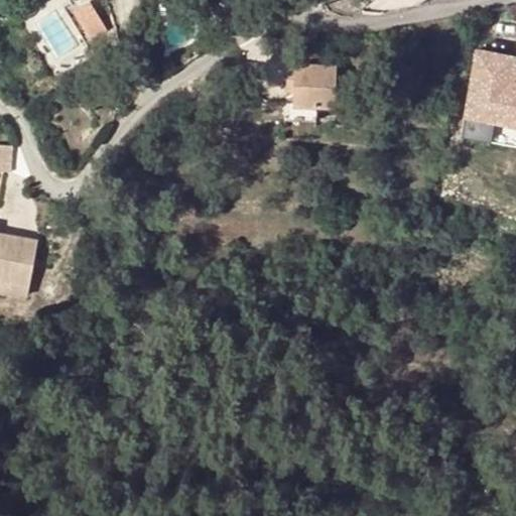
[(78,0),(75,0),(65,6),(68,12),(84,44),(98,36),(78,0)]
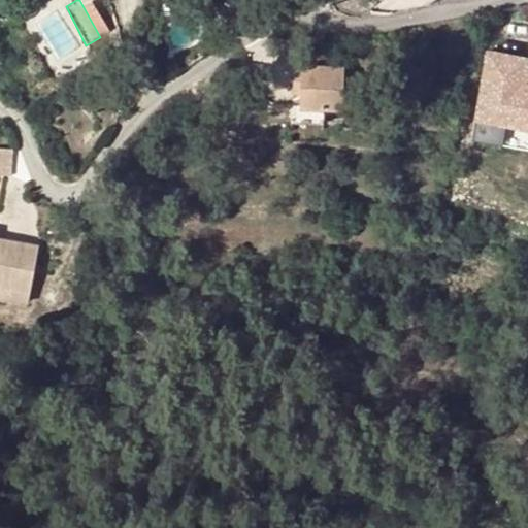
[(317,30),(314,38),(322,40),(325,32),(317,30)]
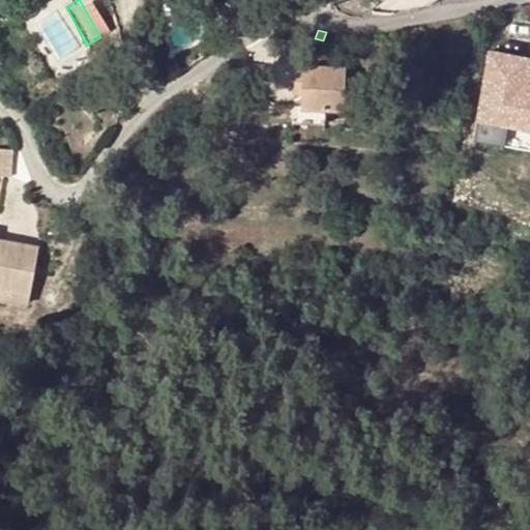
[(529,83),(526,83),(529,58),(529,57),(489,51),(478,118),(529,126),(529,83)]
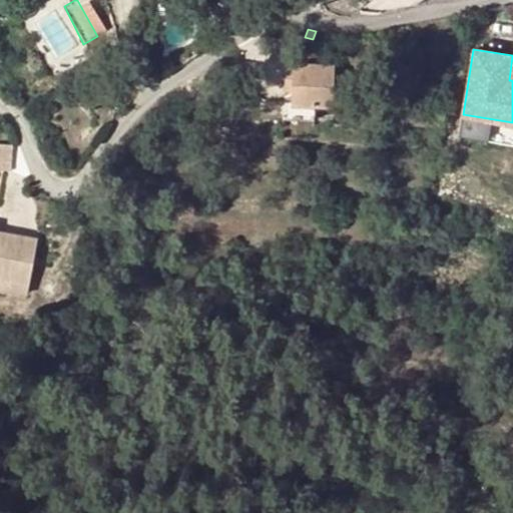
[(333,62),(284,60),(284,74),(291,75),(291,85),(291,100),(284,100),(283,114),(314,116),(314,102),(332,103),(333,62)]
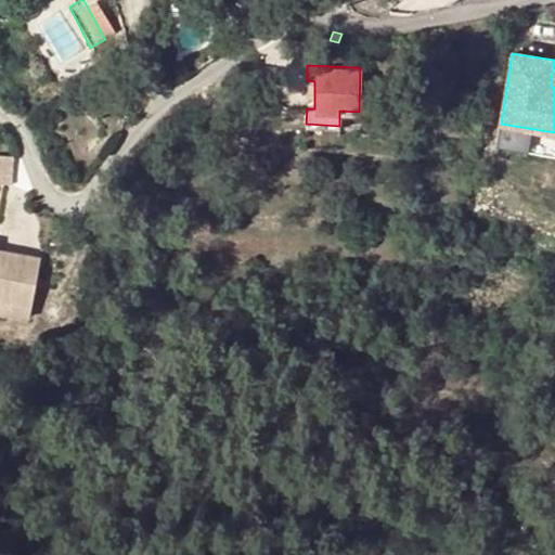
[(554,154),(554,132),(501,124),(498,145),(554,154)]
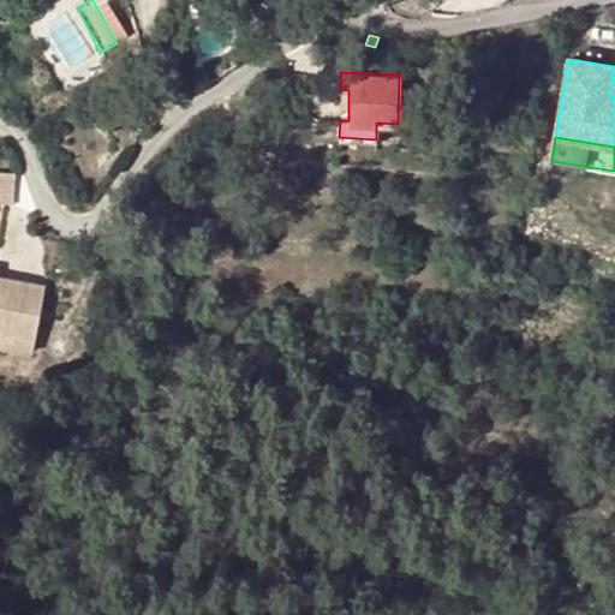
[(0,201),(15,203),(18,174),(0,172),(0,201)]
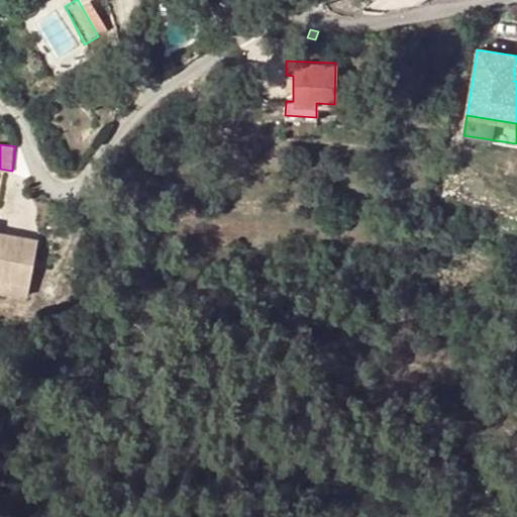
[(0,278),(28,283),(36,239),(0,232),(0,234),(0,278)]
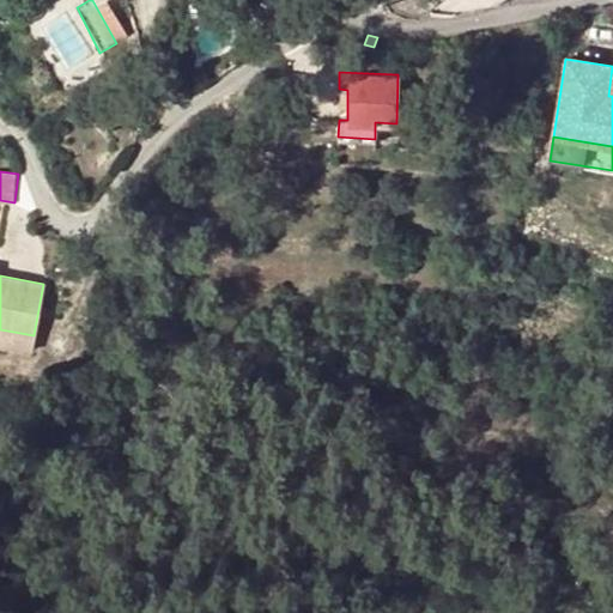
[(0,340),(32,346),(34,335),(0,329),(0,340)]
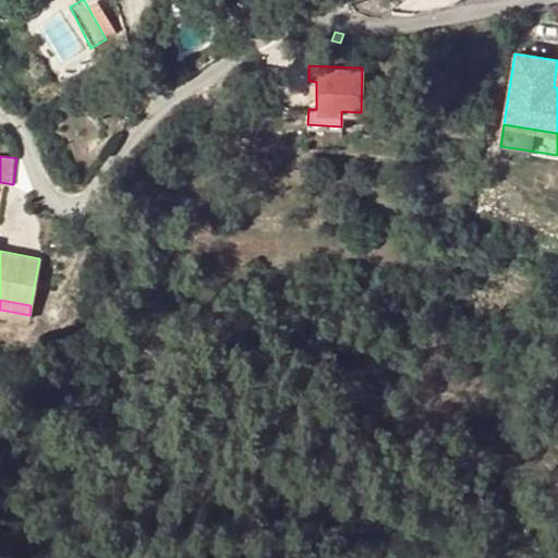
All buildings are outlined.
